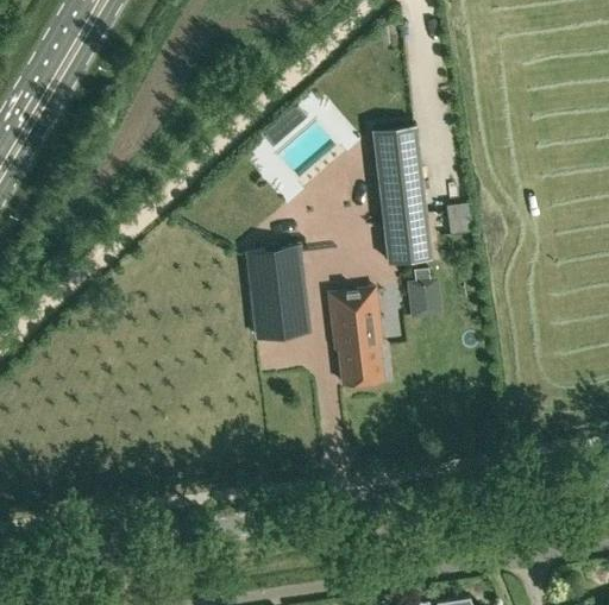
[(415,126),(371,132),(388,264),(432,258),(415,126)]
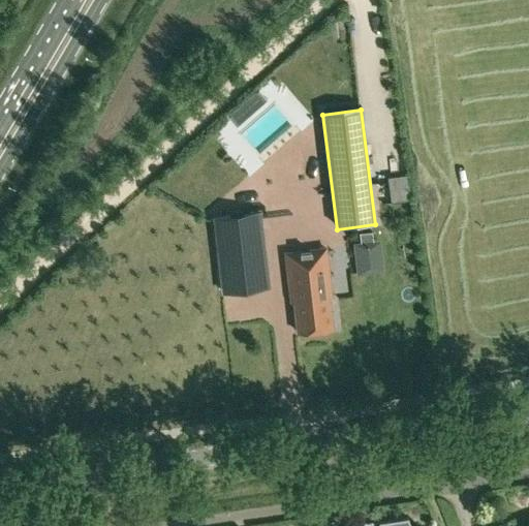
[(221,292),(270,286),(261,211),(213,216),(221,292)]
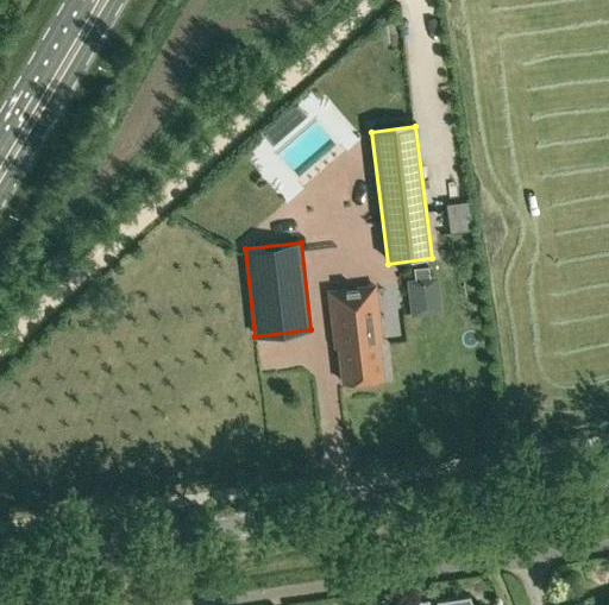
[(406,282),(408,297),(439,292),(437,278),(429,279),(428,269),(413,270),(414,281),(406,282)]
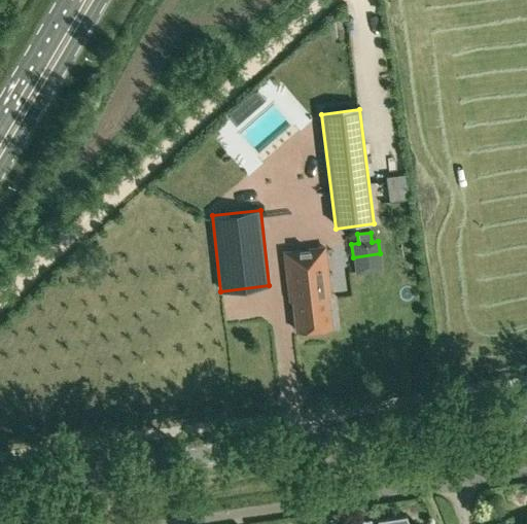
[(329,299),(323,250),(284,254),(289,303),(292,303),(295,333),(330,328),(326,298),(329,299)]
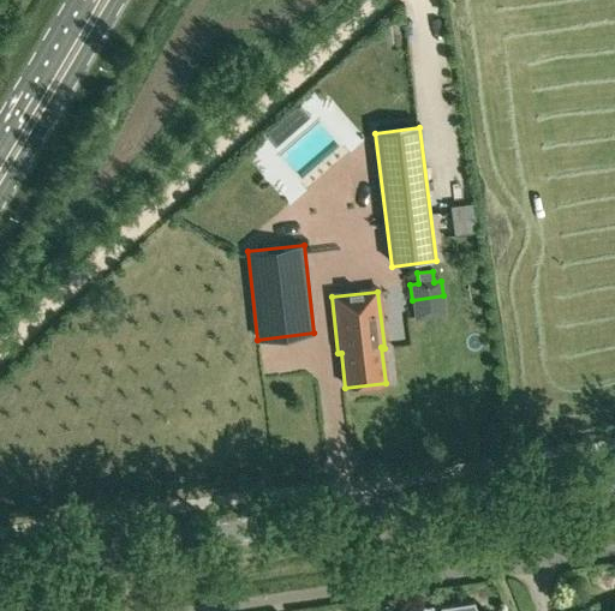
All buildings are outlined.
